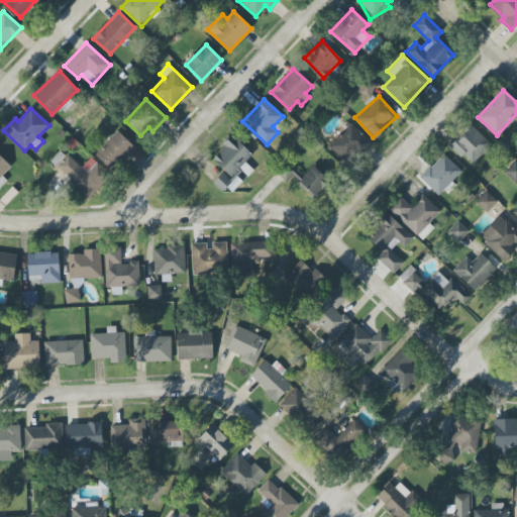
[(348,166),(371,142),(349,123),(328,147),(348,166)]
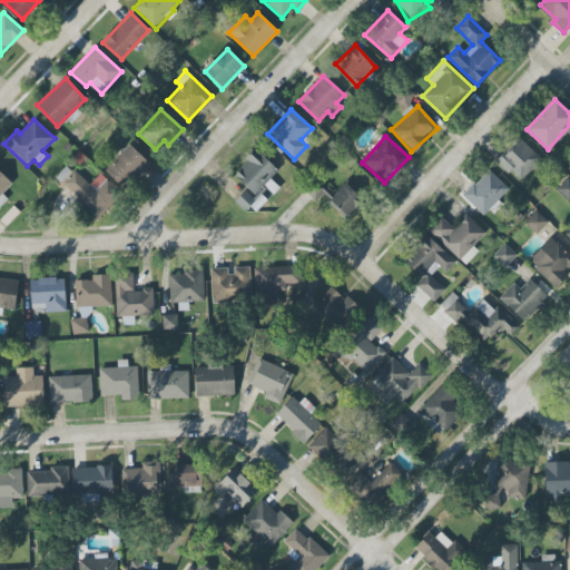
[(541,159),(518,138),(497,161),(520,183),(541,159)]
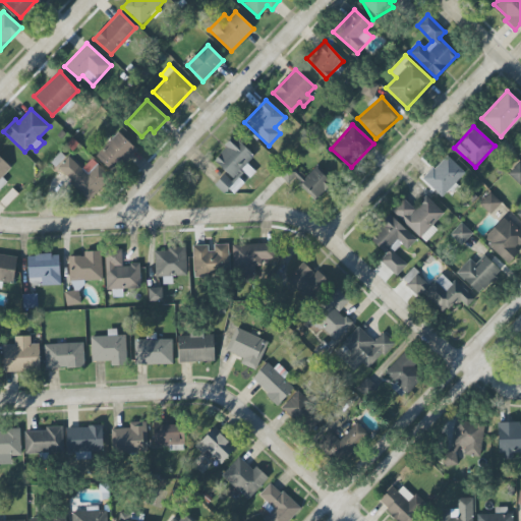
[(136,150),(118,132),(95,156),(109,170),(115,164),(119,167),(136,150)]
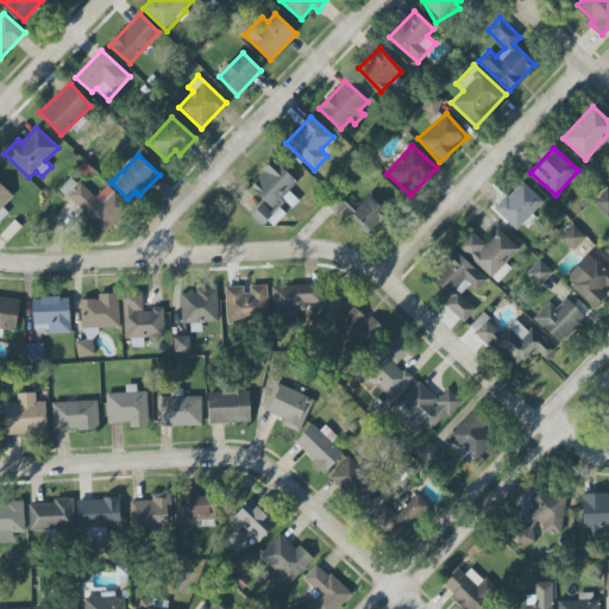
[(296,182),(274,161),(248,187),(263,202),(250,217),(267,231),(297,200),(288,190),(296,182)]
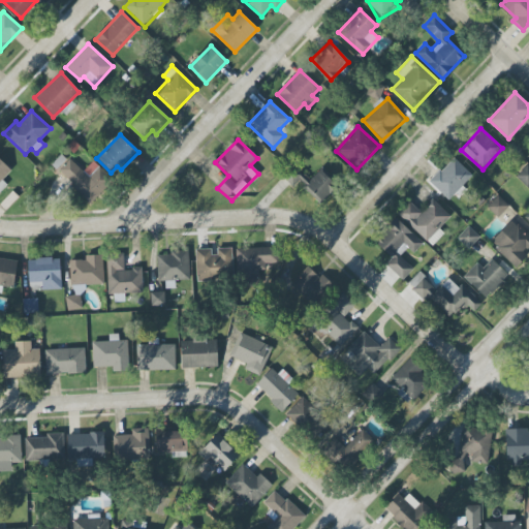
[(447,200),(472,177),(454,157),(429,181),(447,200)]
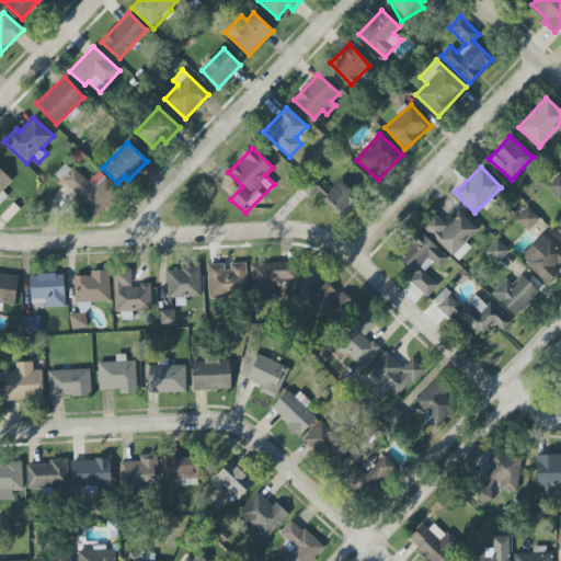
[(12,181),(0,169),(0,203),(7,196),(2,191),(12,181)]
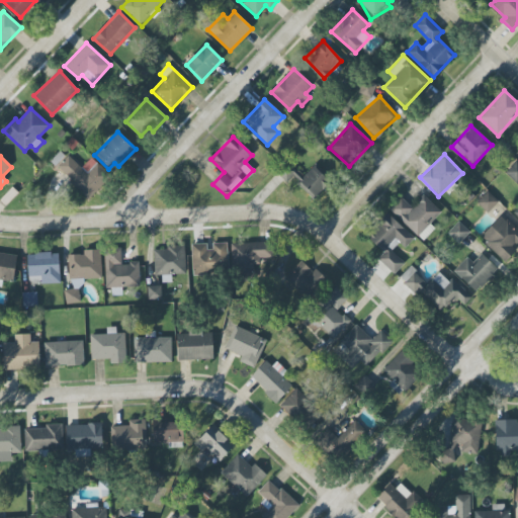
[(81,168),(68,156),(56,168),(89,198),(110,175),(91,157),(81,168)]
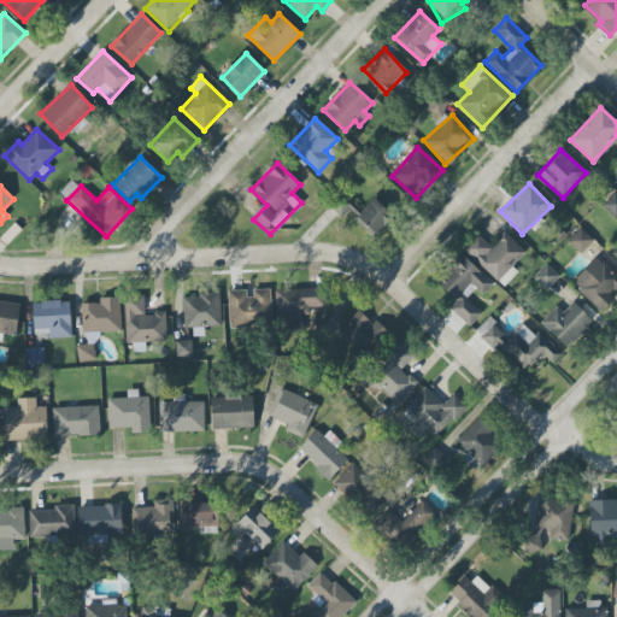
[(612,218),(616,213),(616,193),(616,192),(600,203),(612,218)]
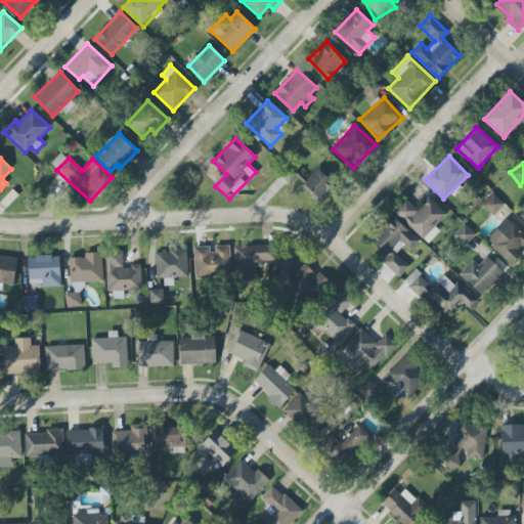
[(302,184),(319,200),(336,181),(318,166),(302,184)]
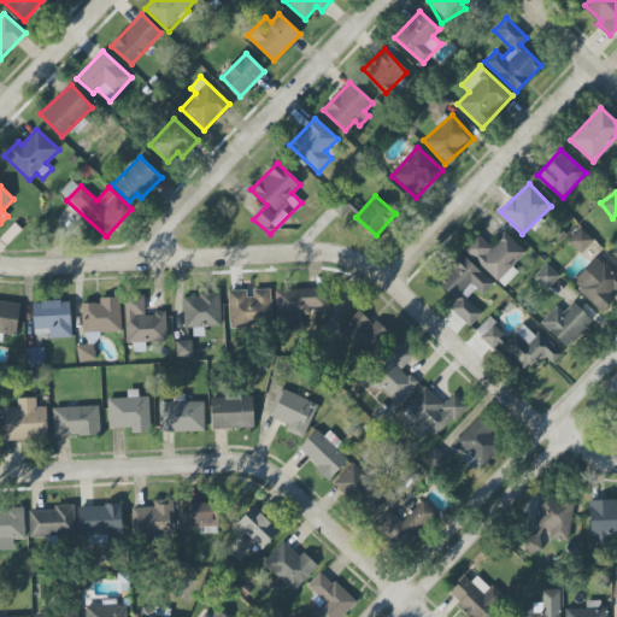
[(568,241),(580,253),(593,241),(581,228),(568,241)]
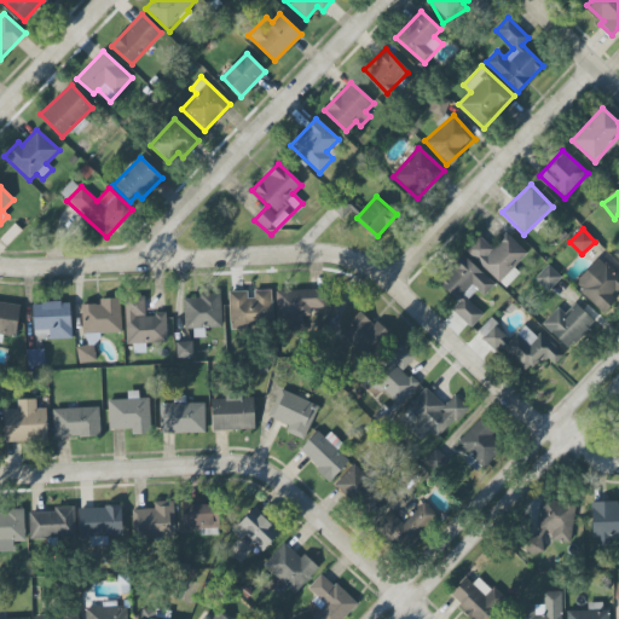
[(527,253),(507,233),(492,249),(479,236),(464,250),(505,288),(519,273),(513,267),(527,253)]
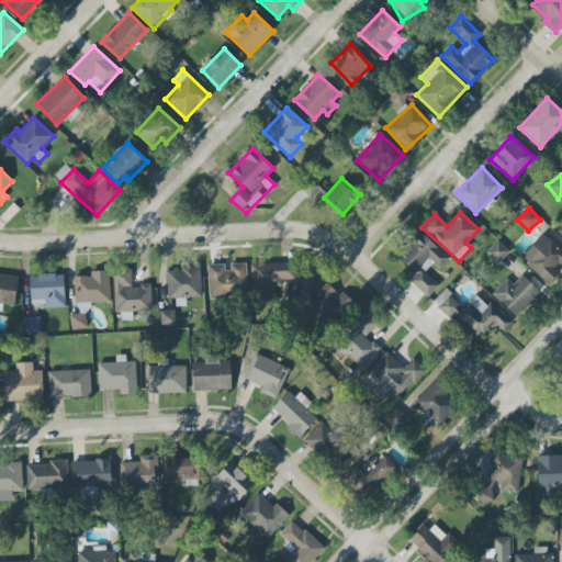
[(439,285),(425,272),(433,263),(439,269),(449,258),(419,231),(396,256),(415,274),(409,281),(428,298),(439,285)]
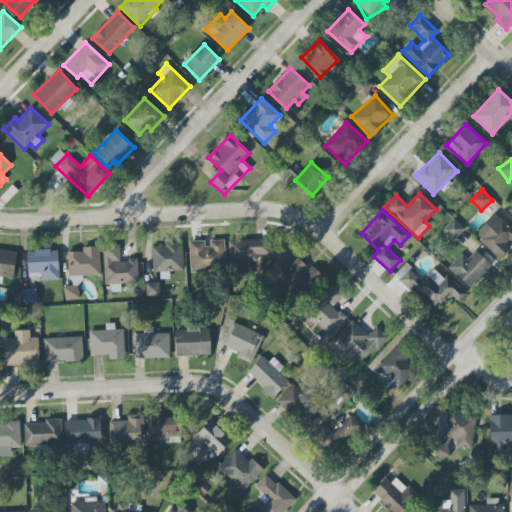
[(474,235),(499,260),(510,249),(507,246),(511,240),(511,230),(495,213),(474,235)]
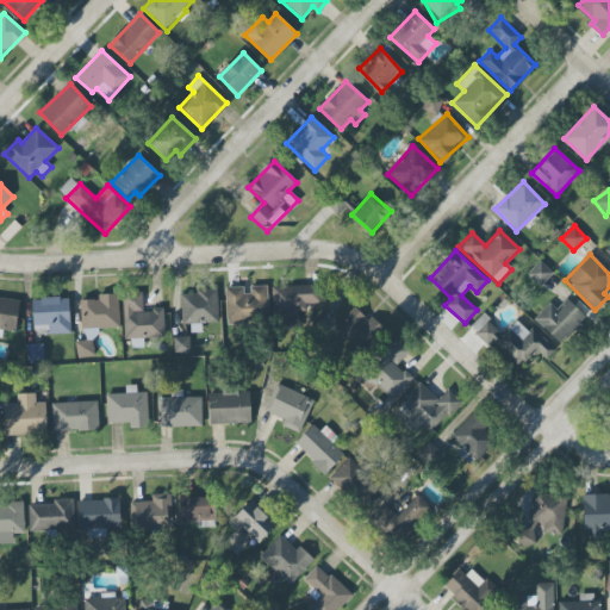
[(553,272),(539,261),(527,275),(541,287),(553,272)]
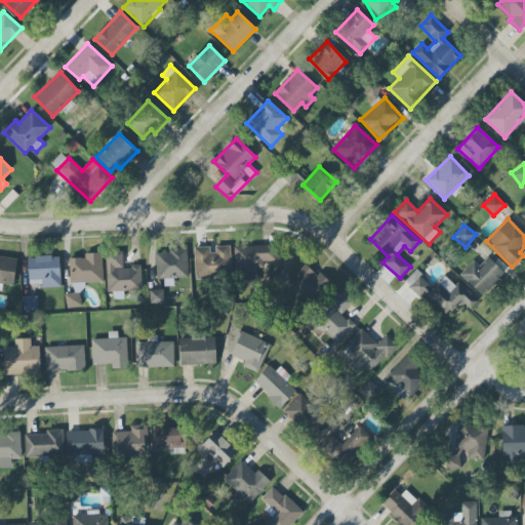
[(275,244),(234,246),(235,273),(243,273),(243,283),(263,282),(261,261),(275,261),(275,244)]
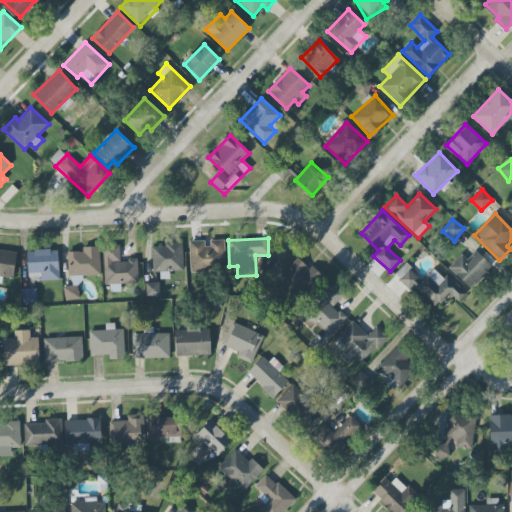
[(190,271),(225,270),(224,240),(207,241),(189,241),(190,271)]
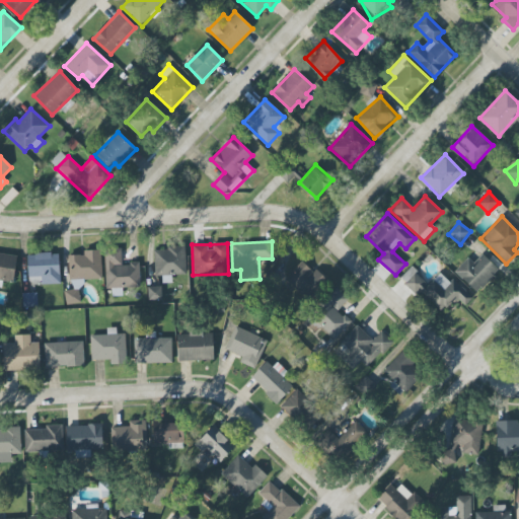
[(154,249),(153,275),(184,276),(186,246),(168,245),(168,250),(154,249)]
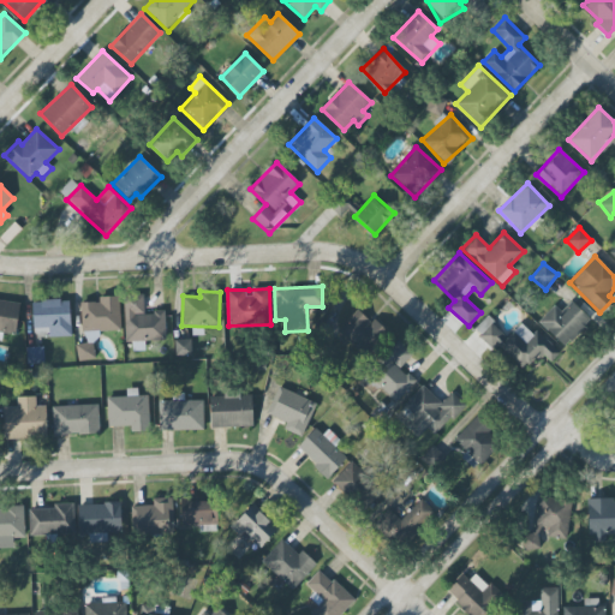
[(125,342),(132,342),(132,351),(145,351),(144,341),(165,340),(165,312),(143,312),(143,294),(124,294),(125,342)]
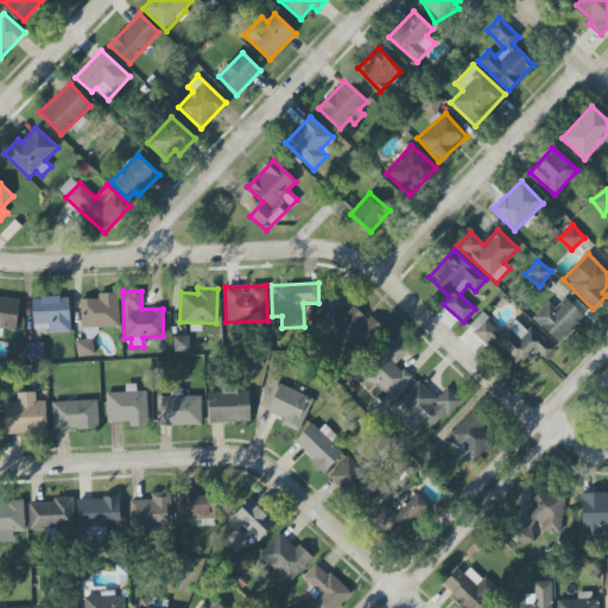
[(97,298),(80,299),(81,328),(119,327),(118,293),(97,293),(97,298)]
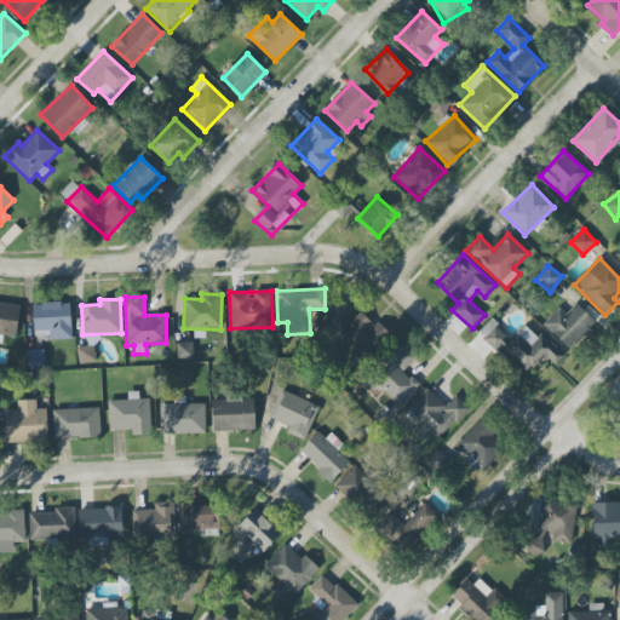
[(0,343),(3,344),(3,336),(16,337),(19,305),(0,302),(0,343)]
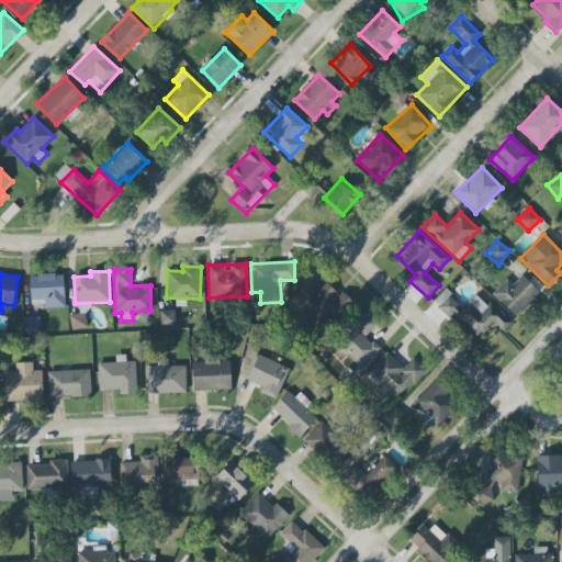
[(44,300),(44,307),(65,307),(64,274),(29,276),(30,301),(44,300)]
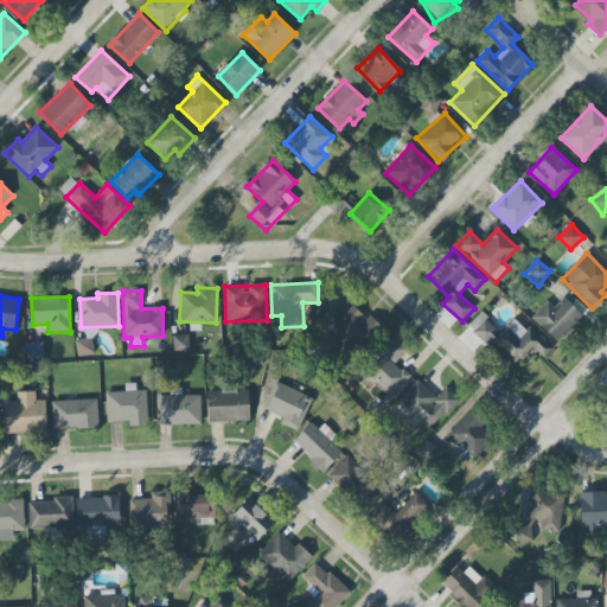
[(531,318),(557,342),(582,314),(563,298),(554,307),(547,301),(531,318)]
